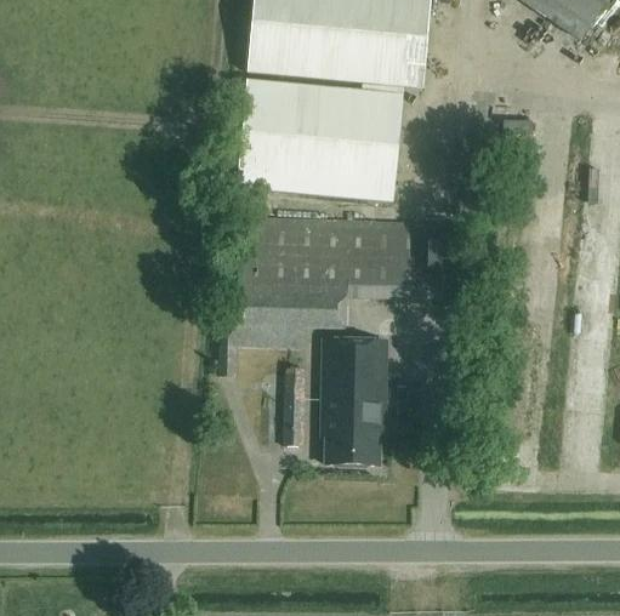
[(252,0),(245,70),(364,83),(363,90),(246,78),(238,186),(393,201),(403,86),(425,87),(432,0),(252,0)]
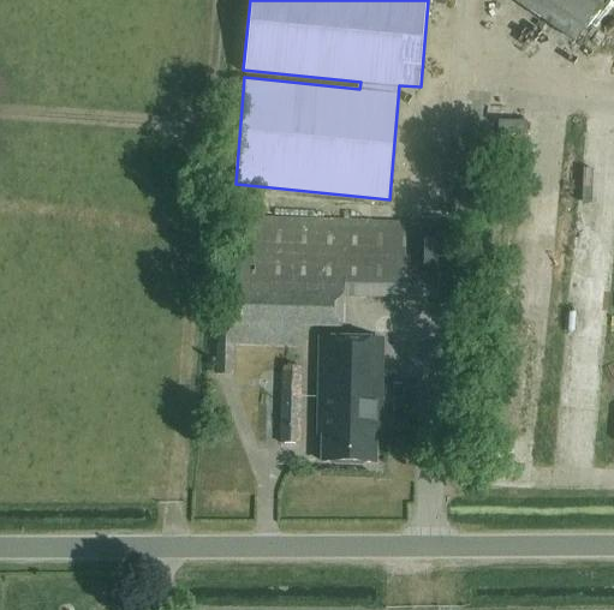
[(532,0),(584,34),(604,0),(532,0)]
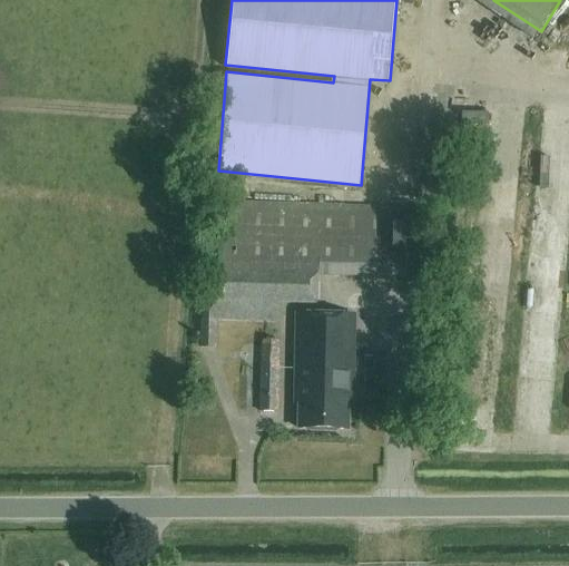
[(414,275),(415,203),(221,198),(218,270),(202,269),(200,343),(215,343),(215,318),(277,319),(277,303),(319,303),(320,273),(414,275)]
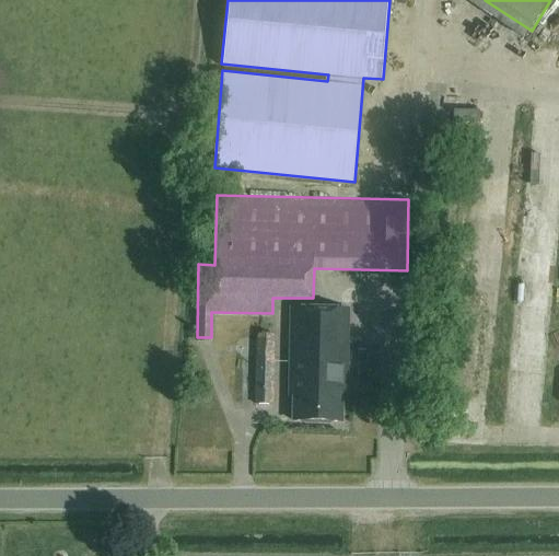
[(304,418),(306,420),(330,420),(333,418),(342,418),(344,390),(347,390),(348,307),(293,305),(291,377),(294,377),(293,387),(291,387),(291,393),(294,393),(294,417),(304,418)]
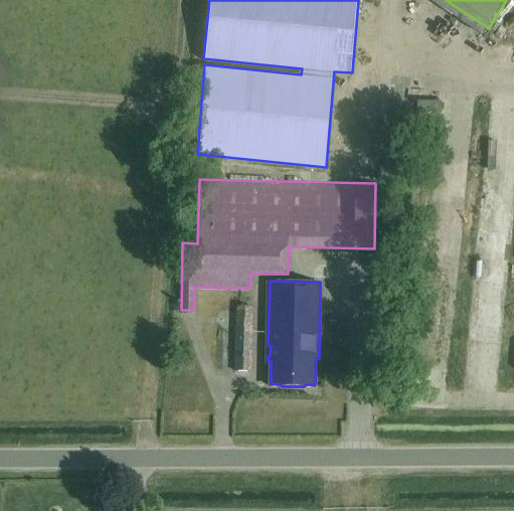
[(251,369),(252,304),(235,304),(234,369),(251,369)]
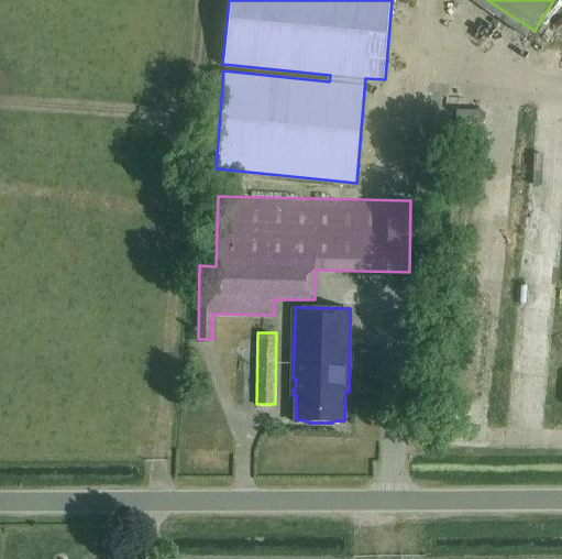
[(222,347),(223,357),(248,354),(248,344),(222,347)]
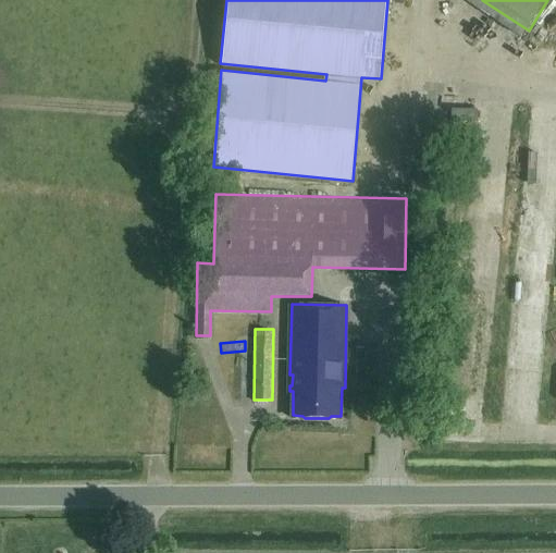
All buildings are outlined.
